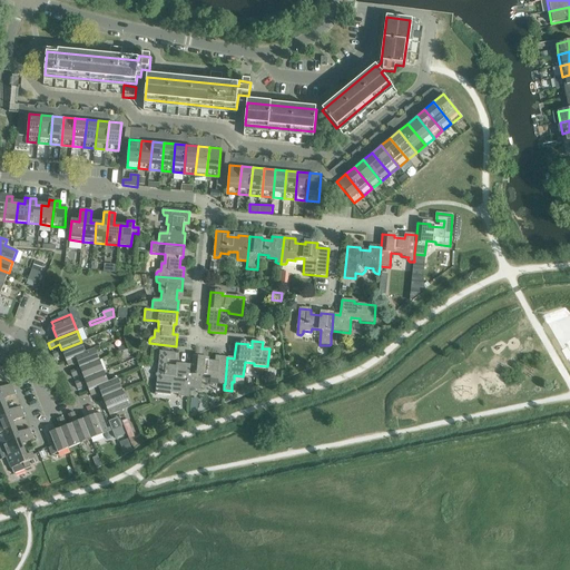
[(64,355),(67,361),(86,353),(81,342),(61,350),(52,354),(55,360),(64,355)]
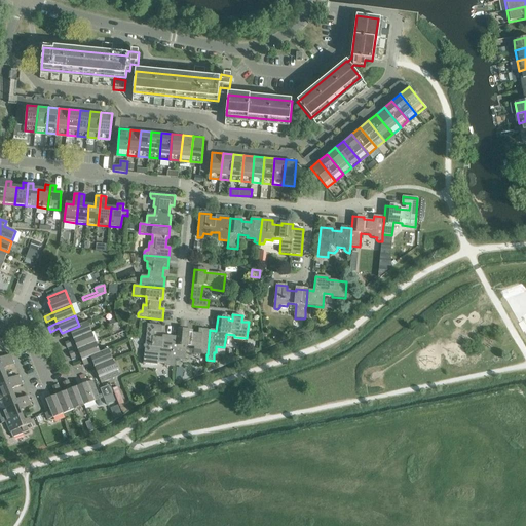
[(72,335),(74,340),(92,333),(87,322),(79,326),(62,333),(64,338),(72,335)]
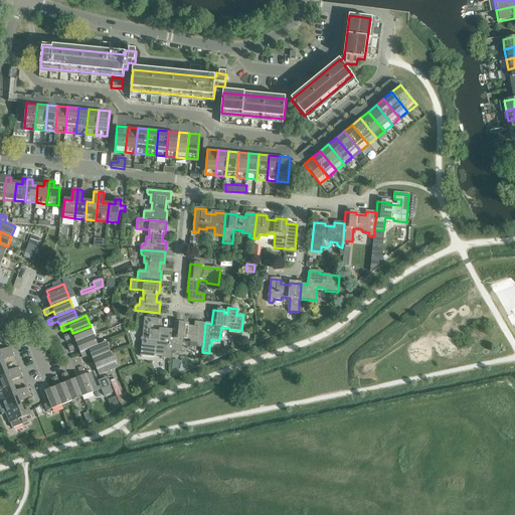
[(161,358),(171,359),(172,351),(174,330),(163,329),(163,331),(150,330),(151,324),(158,325),(158,319),(144,317),(142,337),(141,339),(141,341),(142,341),(140,356),(142,356),(155,357),(155,354),(162,355),(161,358)]
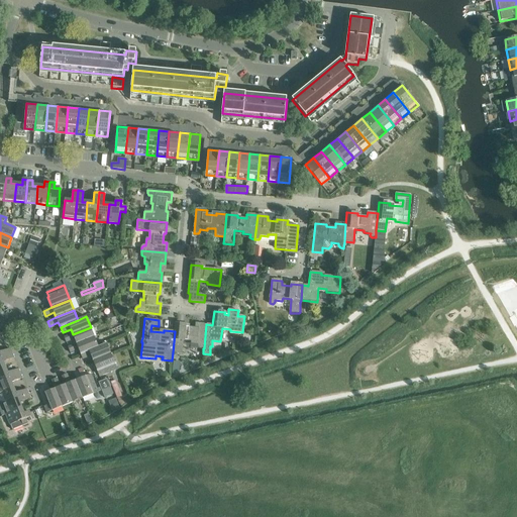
[(175,323),(175,331),(173,352),(182,353),(183,340),(192,341),(192,343),(199,344),(198,346),(200,348),(203,348),(204,348),(206,324),(196,323),(195,327),(186,326),(186,324),(175,323)]
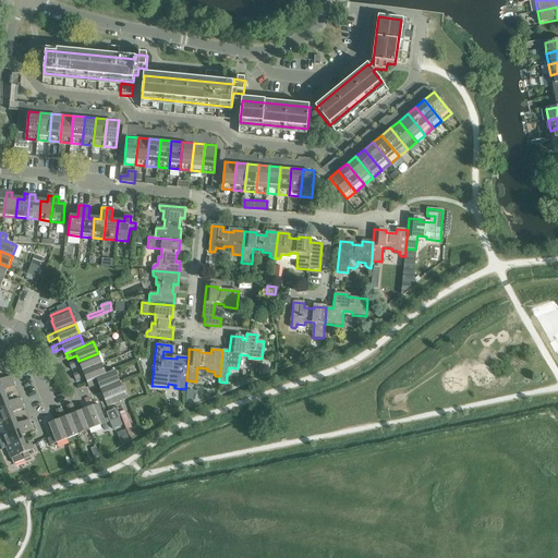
[(81,366),(83,372),(102,364),(98,353),(79,361),(70,364),(72,370),(81,366)]
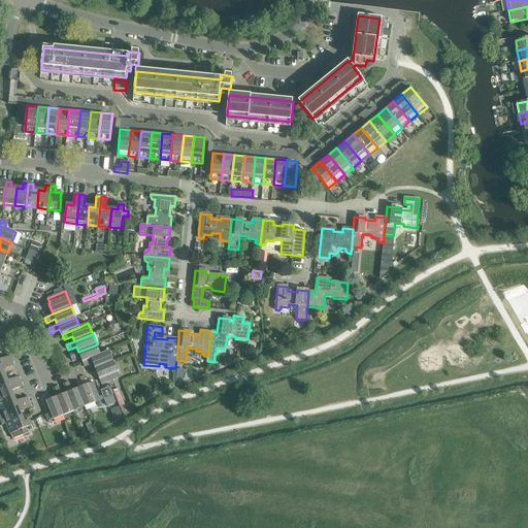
[(80,357),(83,362),(101,355),(100,354),(97,344),(78,352),(70,355),(72,360),(80,357)]
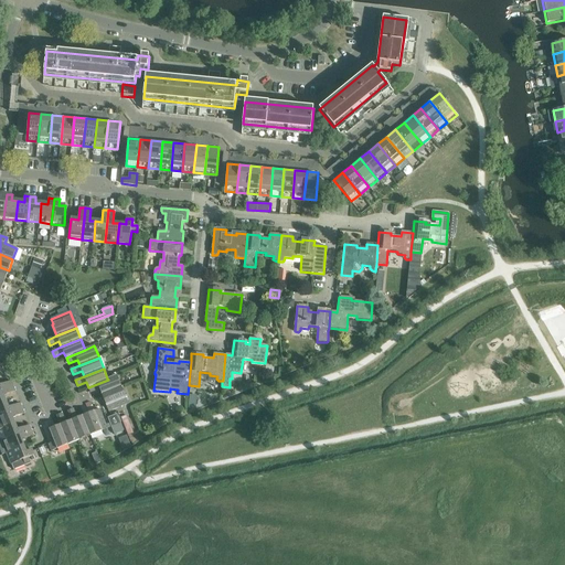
[(99,390),(102,395),(121,386),(117,375),(107,379),(108,380),(88,387),(91,393),(99,390)]
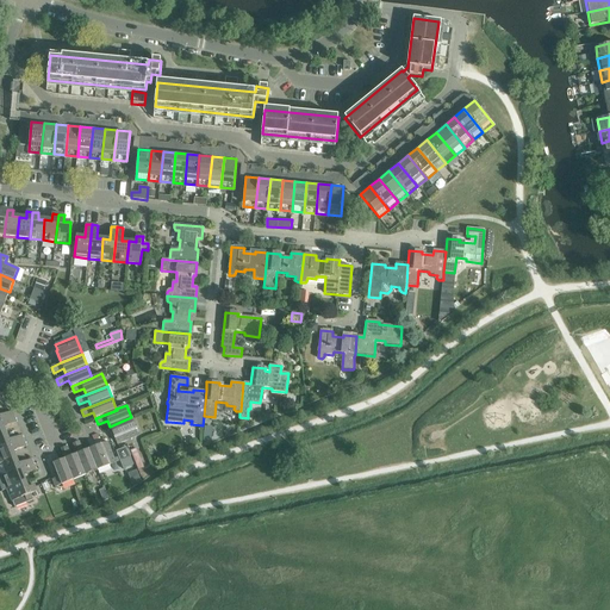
[(0,422),(14,417),(12,411),(0,416),(0,422)]
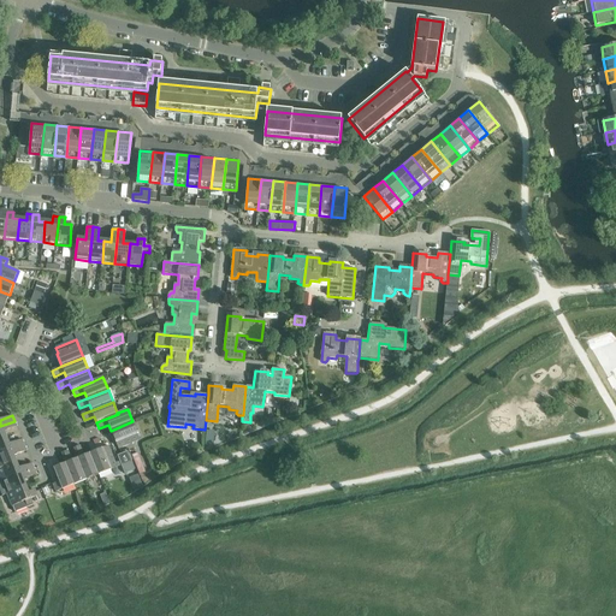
[(0,426),(0,440),(7,438),(4,432),(17,427),(15,421),(0,426)]
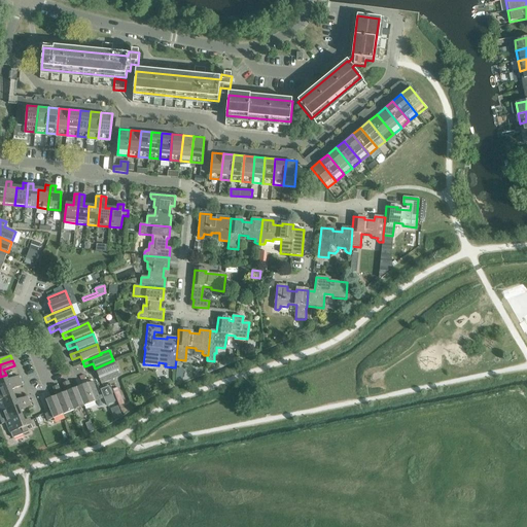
[(113,360),(95,369),(102,384),(108,381),(106,377),(117,372),(113,360)]
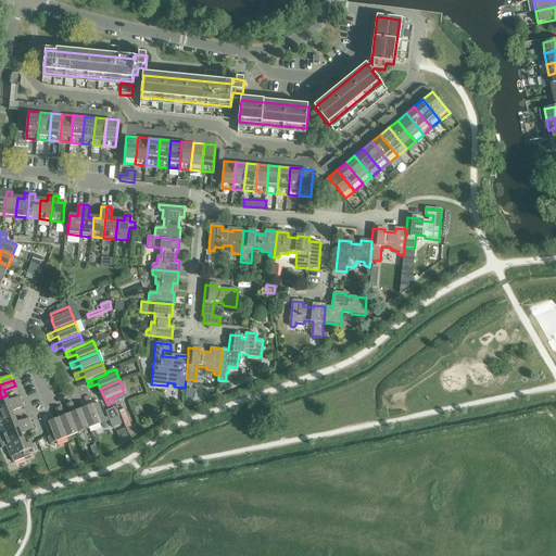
[(0,397),(0,411),(22,402),(20,396),(9,402),(7,395),(0,397)]
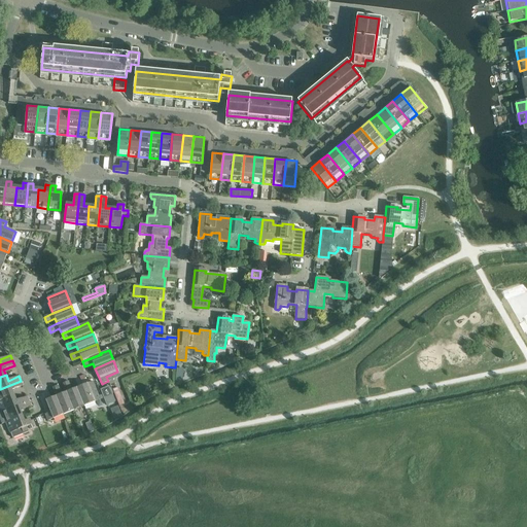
[(0,400),(14,395),(12,390),(23,386),(21,381),(0,389),(0,400)]
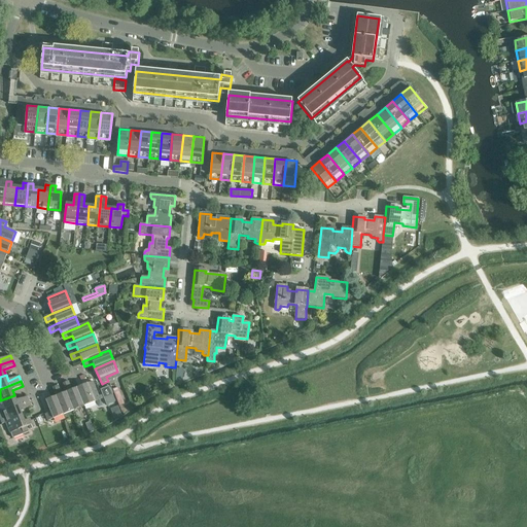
[(63,384),(67,392),(74,411),(84,407),(77,388),(72,390),(68,382),(63,384)]
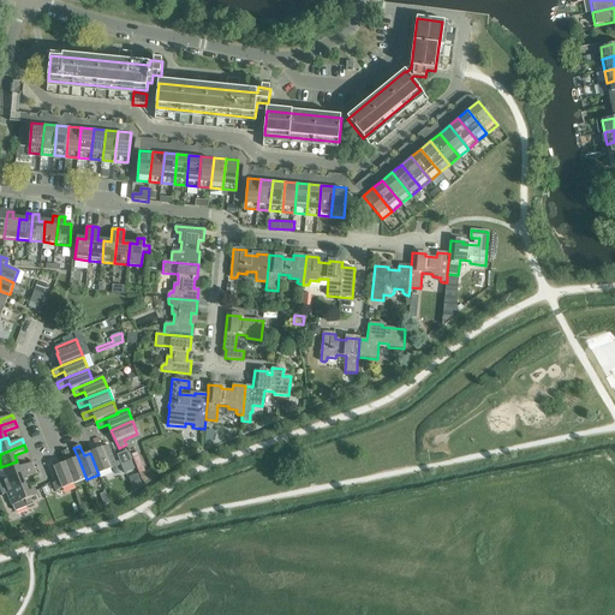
[(117,466),(108,446),(90,453),(99,475),(117,466)]
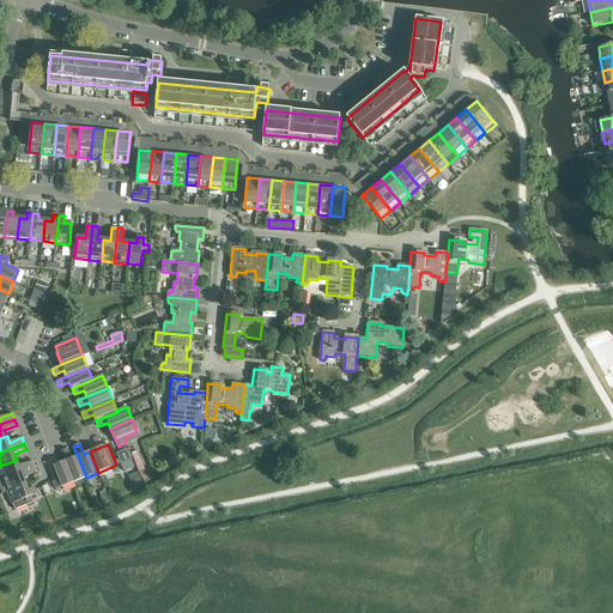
[(61,451),(66,461),(74,483),(86,478),(78,456),(72,459),(67,449),(61,451)]
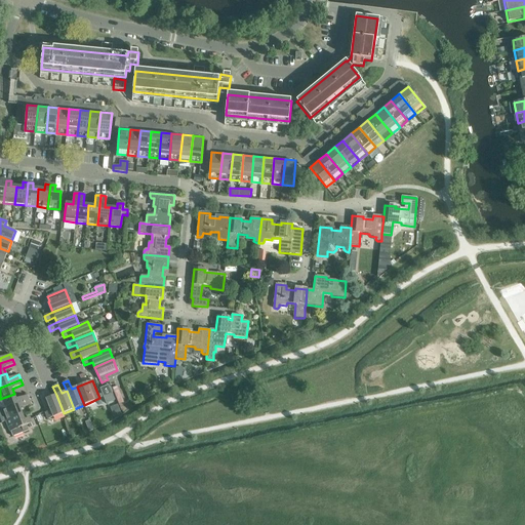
[(109,385),(99,389),(103,396),(104,397),(108,396),(113,394),(109,385)]
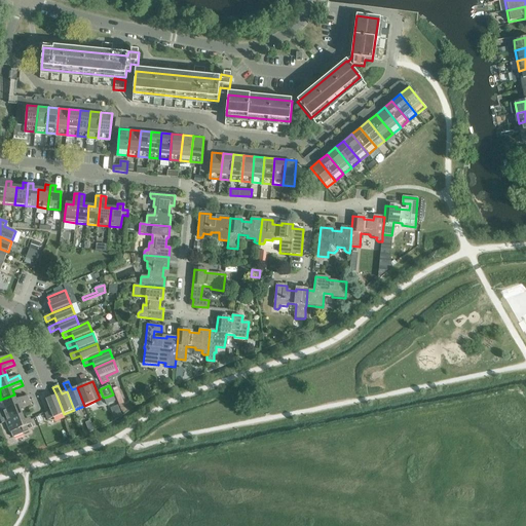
[(119,385),(114,387),(120,404),(125,402),(119,385)]
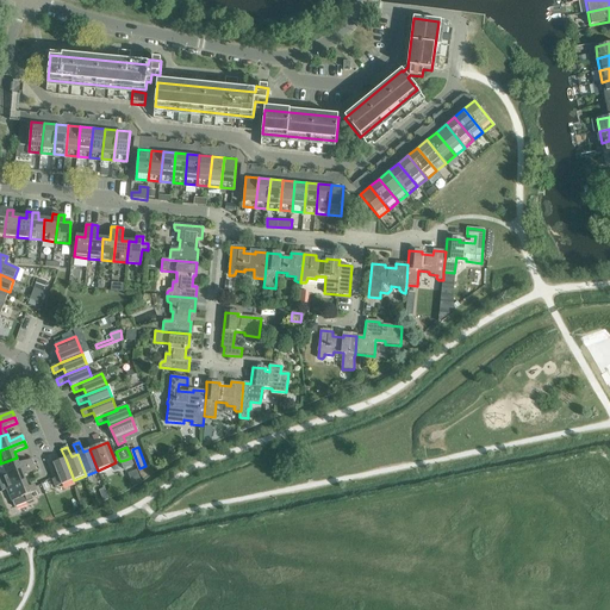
[(0,464),(0,472),(2,478),(33,465),(31,459),(19,465),(17,458),(0,464)]
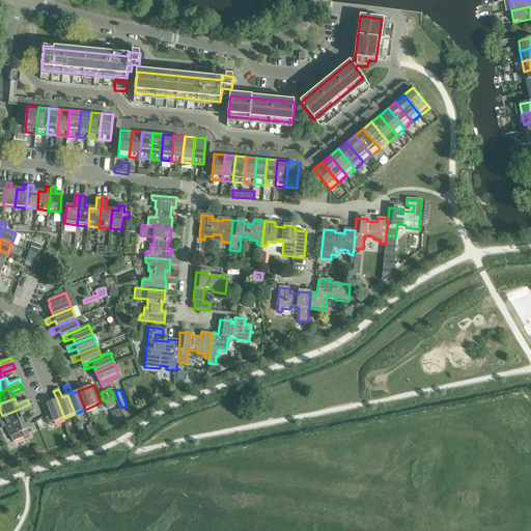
[(64,418),(57,399),(46,403),(51,416),(46,418),(49,424),(64,418)]
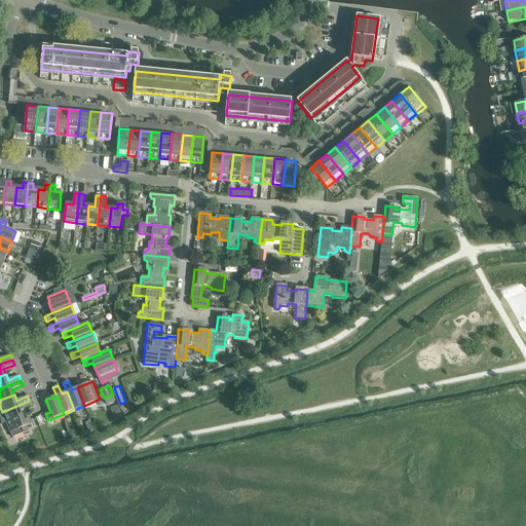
[(2,412),(6,422),(23,415),(21,410),(31,406),(29,401),(2,412)]
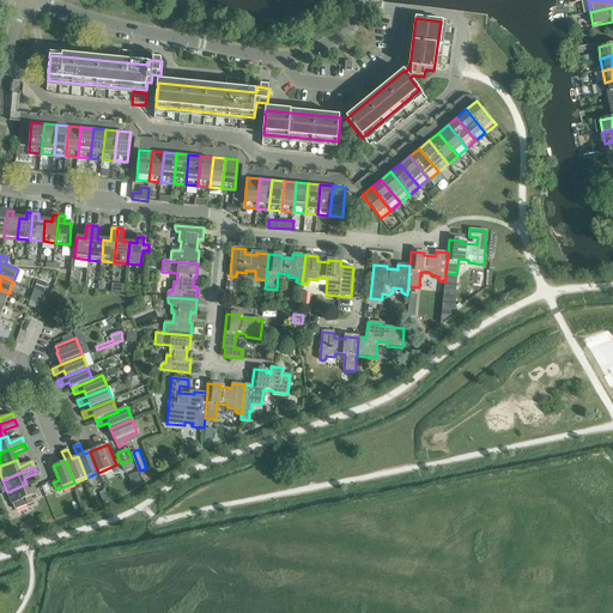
[(134,485),(143,483),(140,472),(132,474),(134,485)]
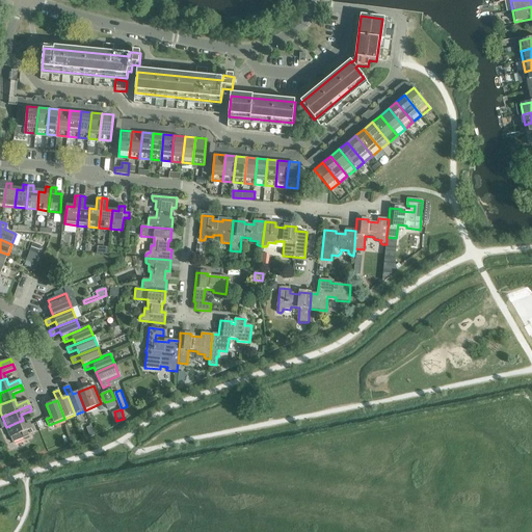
[(23,420),(6,427),(10,437),(11,437),(14,443),(29,436),(27,431),(32,429),(30,424),(25,426),(23,420)]
